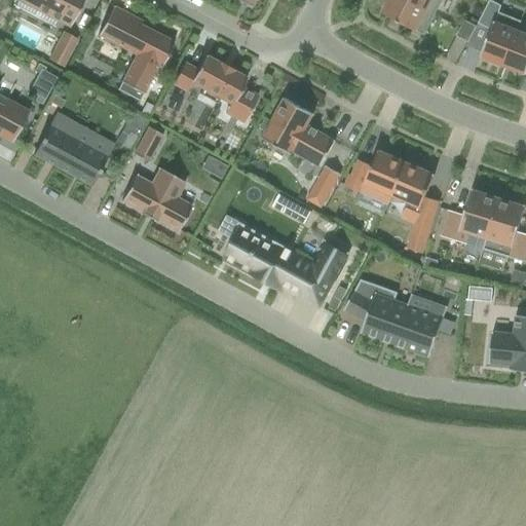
[(54,21),(69,28),(83,0),(15,0),(16,0),(13,5),(37,16),(41,8),(57,16),(54,21)]
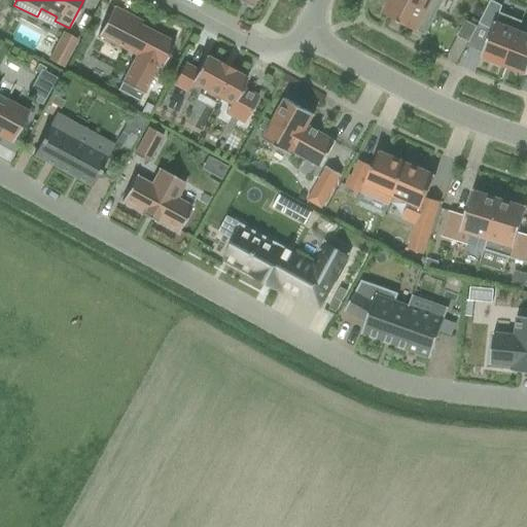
[(388,0),(382,13),(424,36),(435,15),(406,0),(388,0)]
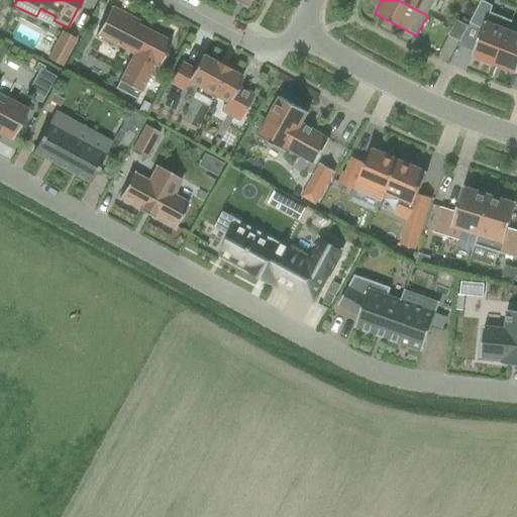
[(398,0),(427,15),(434,0),(398,0)]
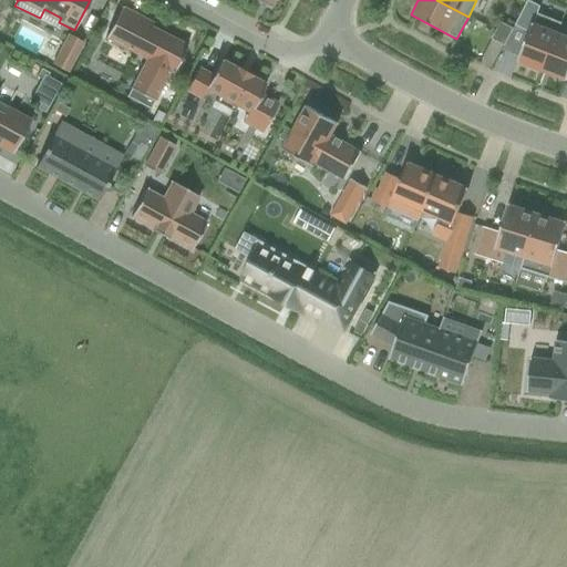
[(527,1),(514,27),(528,33),(517,62),(542,72),(560,23),(537,14),(540,7),(527,1)]
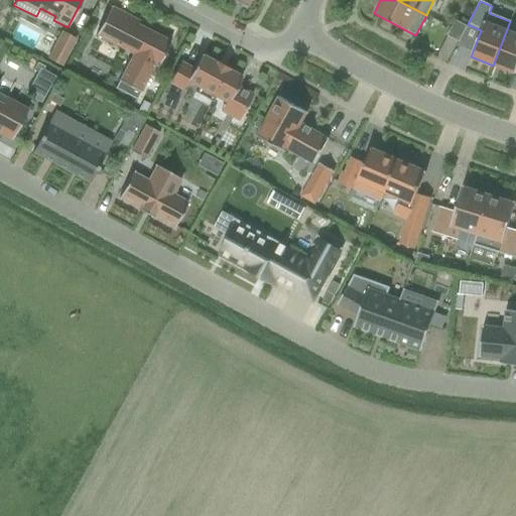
[(110,6),(95,35),(132,54),(115,89),(136,100),(154,66),(157,68),(162,56),(164,56),(165,53),(164,53),(170,42),(145,29),(143,34),(134,29),(139,21),(110,6)]
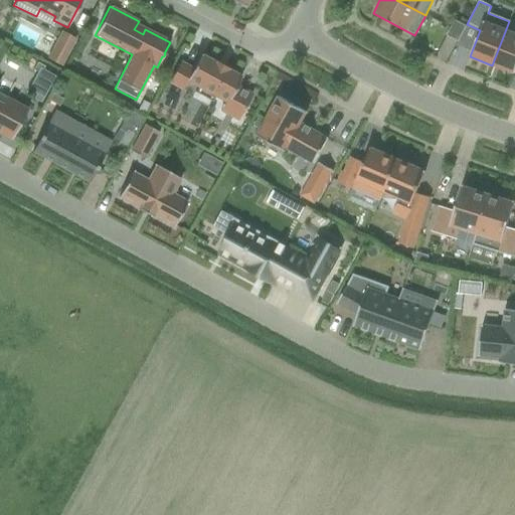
[(466,26),(455,20),(450,28),(462,34),(466,26)]
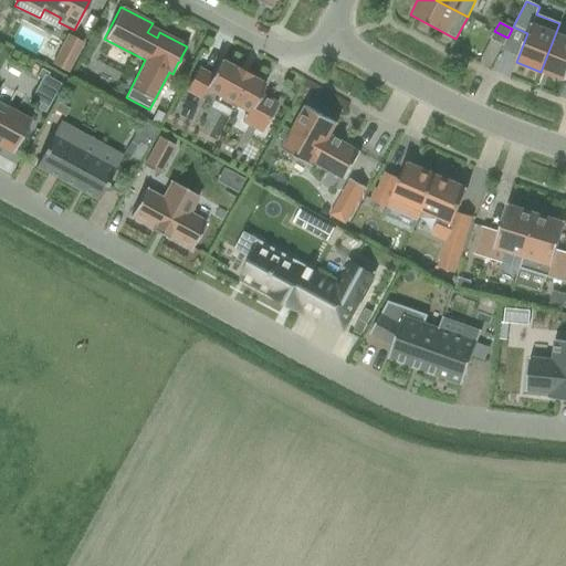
[(559,23),(541,72),(565,81),(565,77),(565,37),(556,33),(561,23),(559,23)]
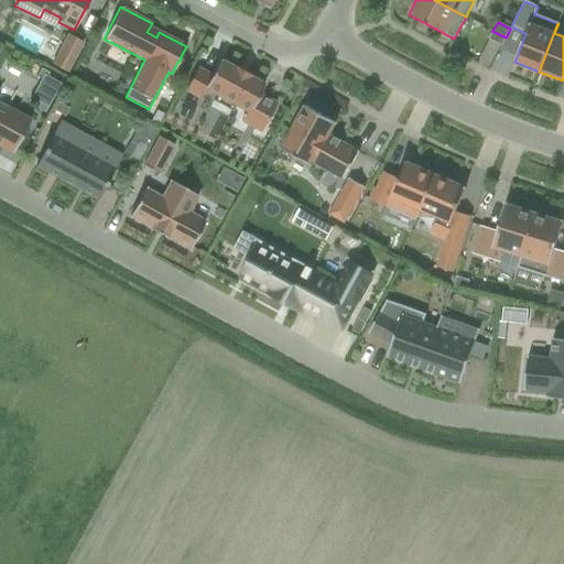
[(501,46),(506,38),(492,31),(488,40),(501,46)]
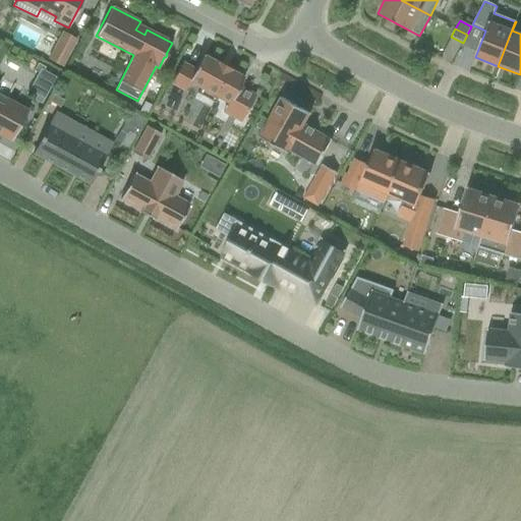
[(48,60),(61,67),(76,39),(62,32),(48,60)]
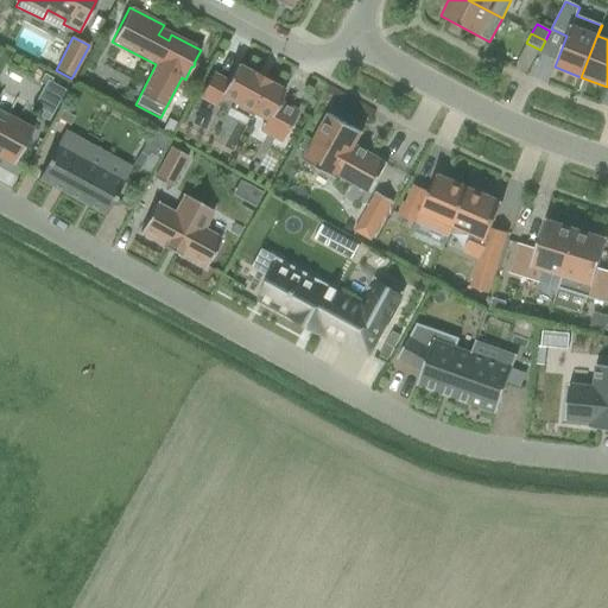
[(253,75),(236,64),(227,81),(211,74),(198,97),(215,106),(221,95),(233,102),(229,109),(249,120),(253,114),(285,131),(279,141),(280,143),(297,112),(279,101),(284,92),(266,82),(267,81),(254,74),(253,75)]
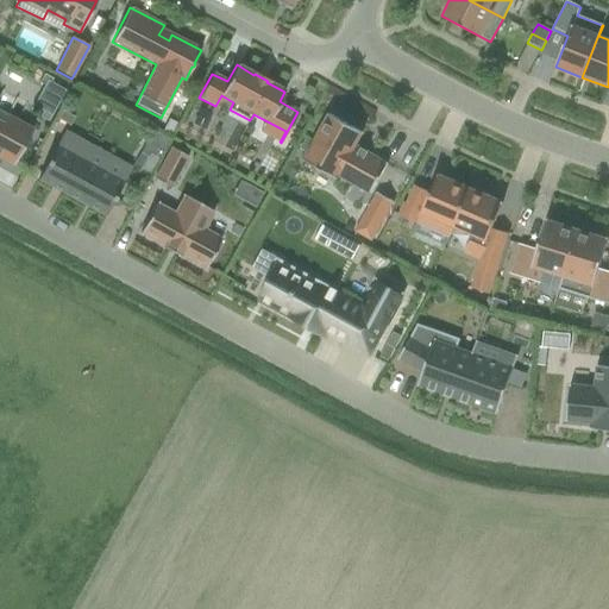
[(44,108),(52,113),(64,92),(50,83),(48,87),(44,86),(33,106),(43,111),(44,108)]
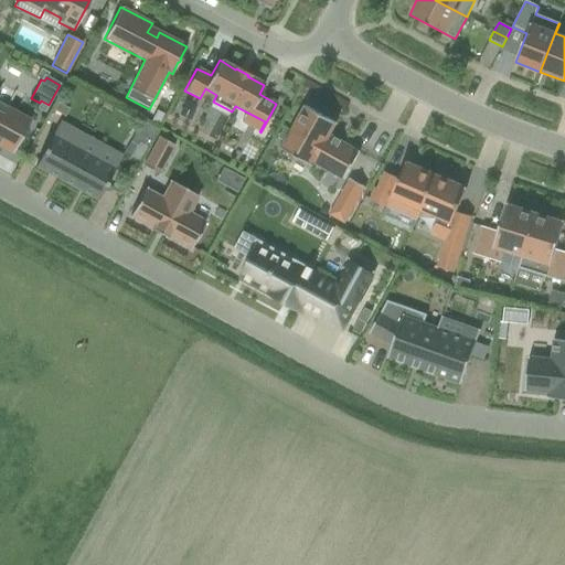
[(0,147),(11,153),(30,120),(17,113),(7,107),(0,103),(0,147)]
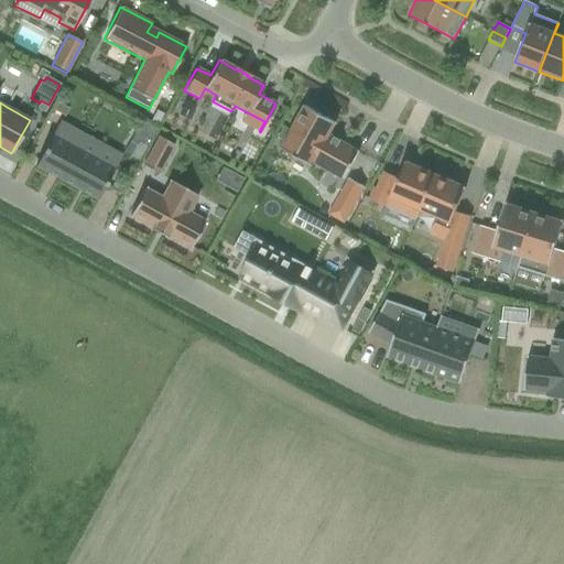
[(304,106),(281,149),(312,166),(313,163),(343,180),(359,152),(329,136),(336,123),(304,106)]
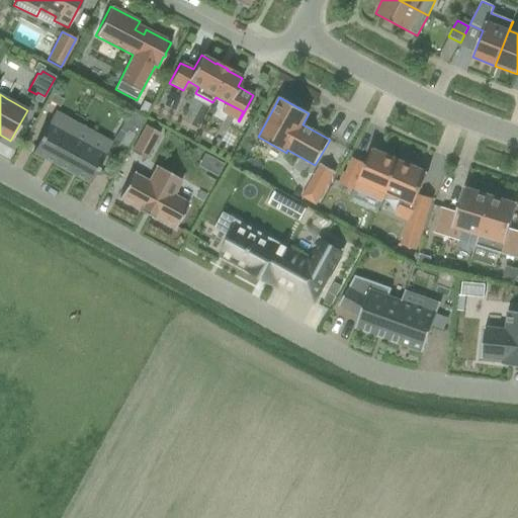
[(54,112),(31,153),(89,184),(104,155),(72,138),(78,125),(54,112)]
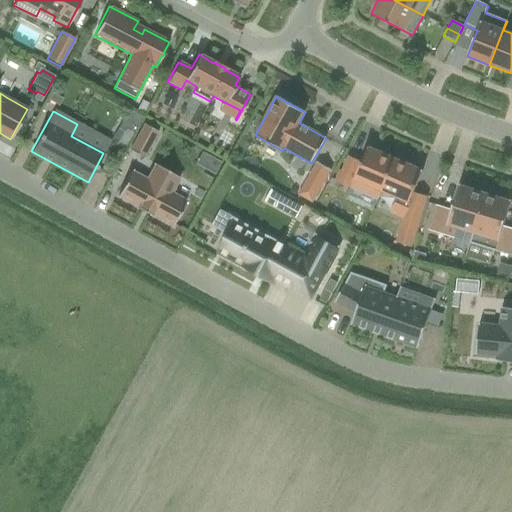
[(129,151),(143,158),(158,132),(144,124),(129,151)]
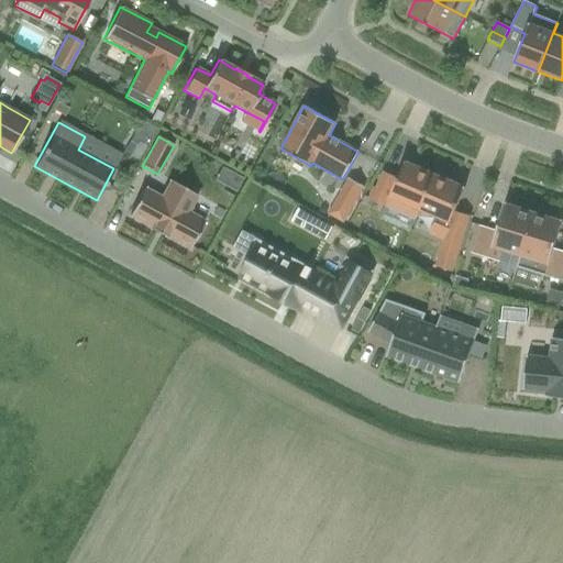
[(415,219),(433,175),(404,162),(397,178),(383,172),(375,189),(373,188),(368,199),(415,218),(415,219)]
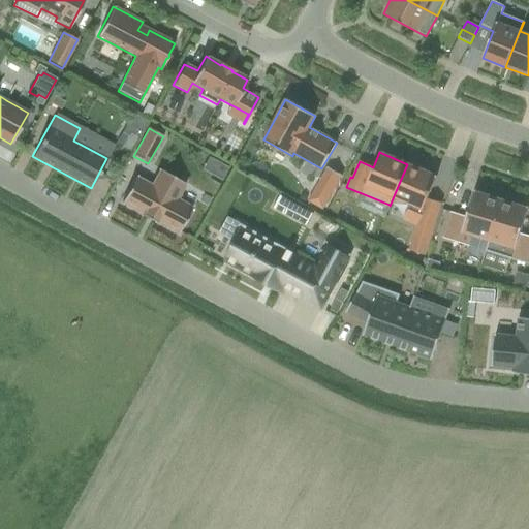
[(436,177),(407,164),(390,206),(391,206),(394,197),(410,204),(403,220),(417,225),(413,238),(428,243),(440,203),(427,198),(436,177)]
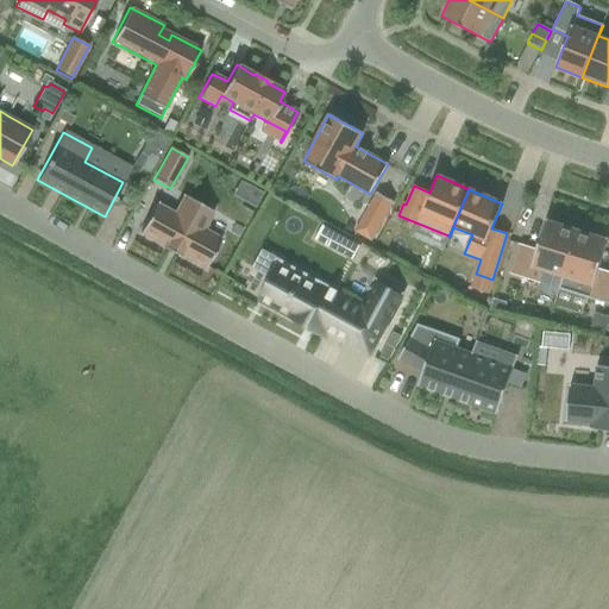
[(377,193),(363,217),(381,226),(394,202),(377,193)]
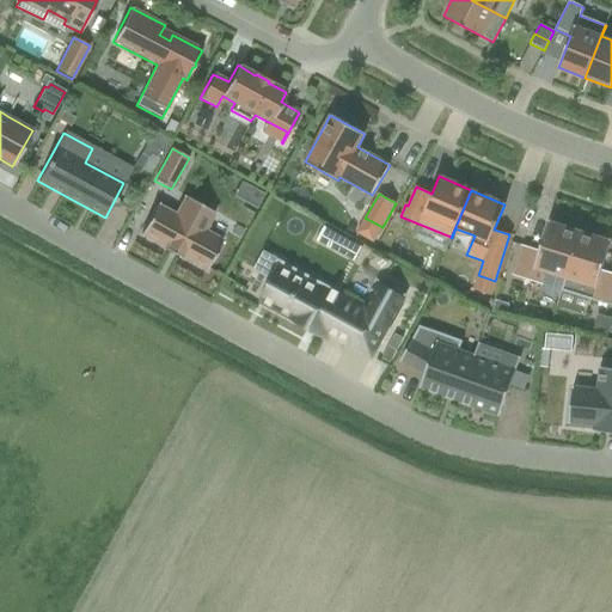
[(140,234),(164,248),(164,249),(181,258),(182,257),(206,270),(222,240),(204,231),(214,213),(184,196),(175,214),(157,204),(140,234)]
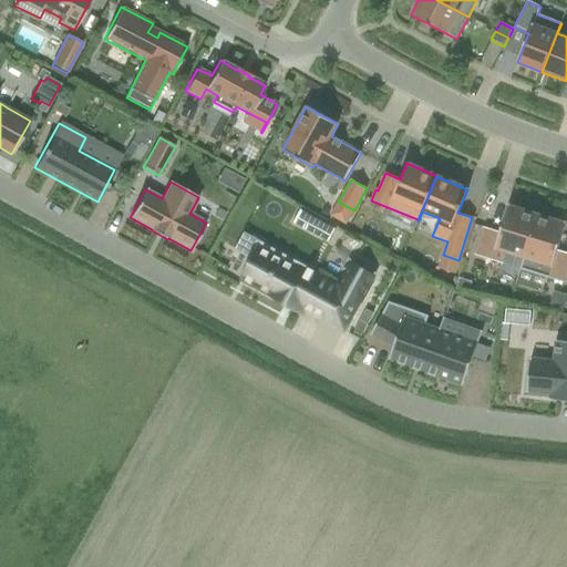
[(500,233),(484,228),(476,255),(502,264),(506,251),(524,257),(537,214),(508,205),(500,233)]
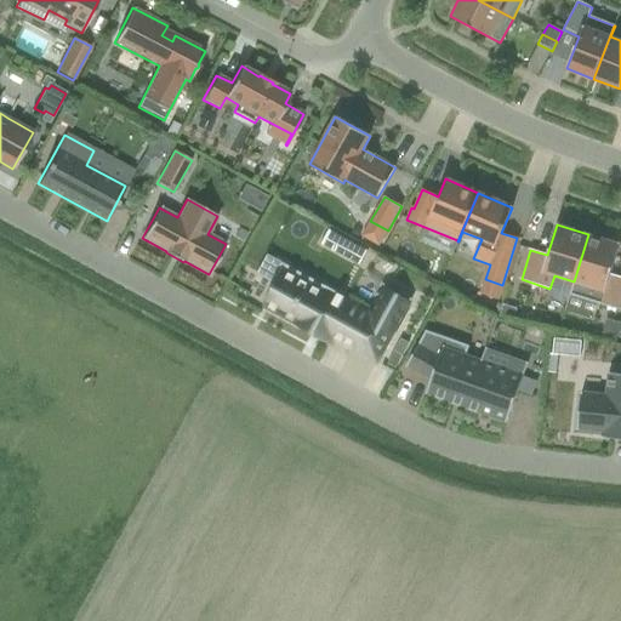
[(588,234),(574,281),(569,295),(617,309),(620,297),(620,277),(610,274),(620,245),(588,234)]
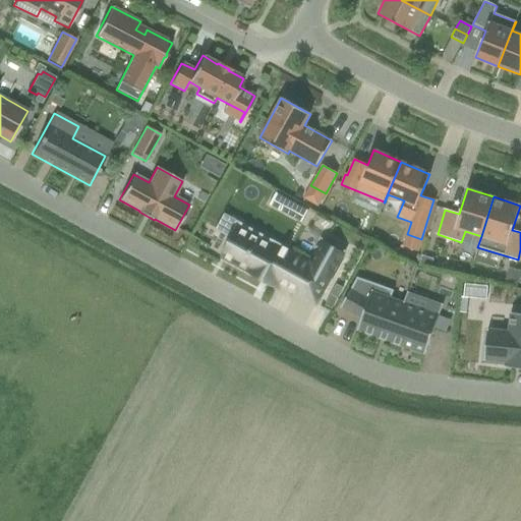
[(237,226),(221,256),(246,271),(245,271),(277,288),(279,284),(295,292),(315,303),(343,253),(323,242),(310,266),(287,252),(289,249),(288,248),(286,252),(282,249),(283,246),(242,223),(240,227),(237,226)]
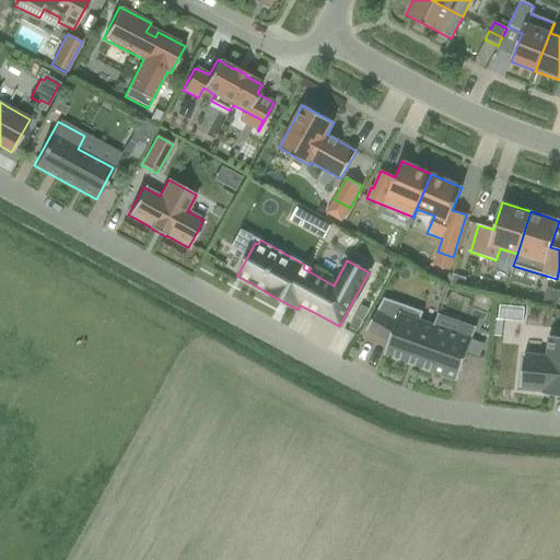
[(420,366),(434,326),(433,325),(420,321),(422,312),(384,299),(366,329),(388,341),(384,354),(420,366)]
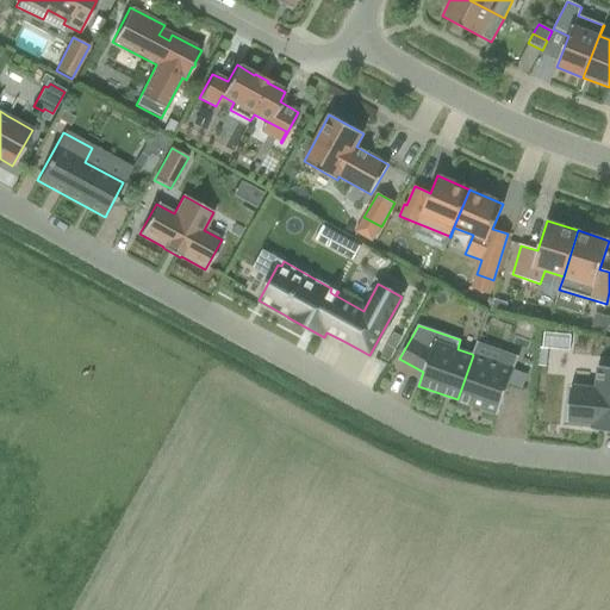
[(458,399),(498,415),(504,396),(508,388),(508,387),(517,359),(475,343),(472,354),(473,355),(458,399)]
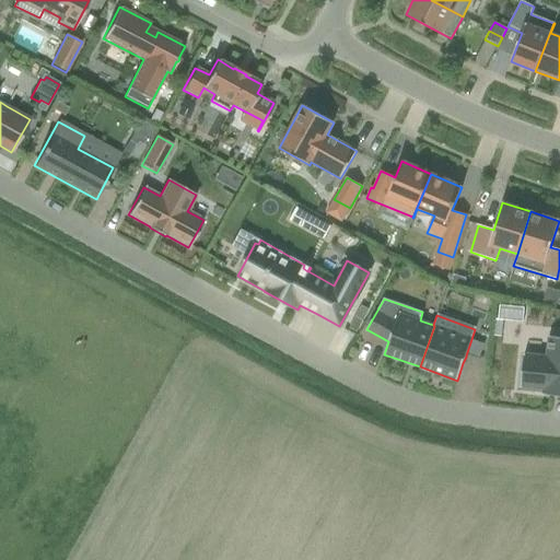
[(546,357),(524,353),(520,387),(543,389),(543,395),(559,396),(559,337),(548,336),(546,357)]
